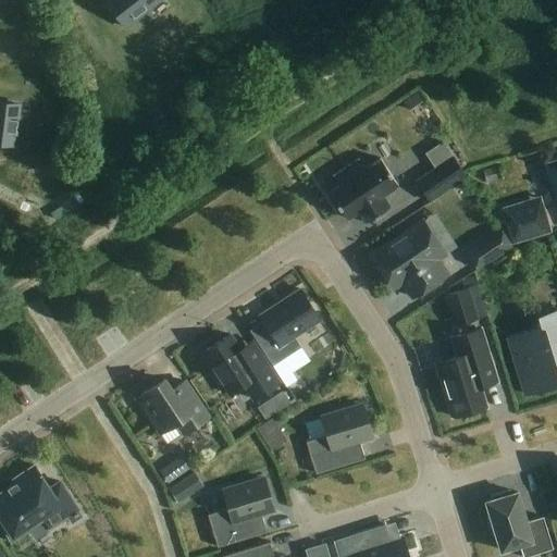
[(102,0),(125,28),(160,0),(102,0)]
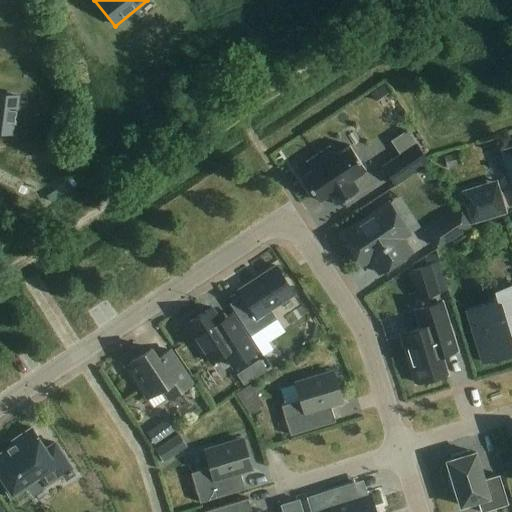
[(0,93),(0,133),(13,135),(18,96),(0,93)]
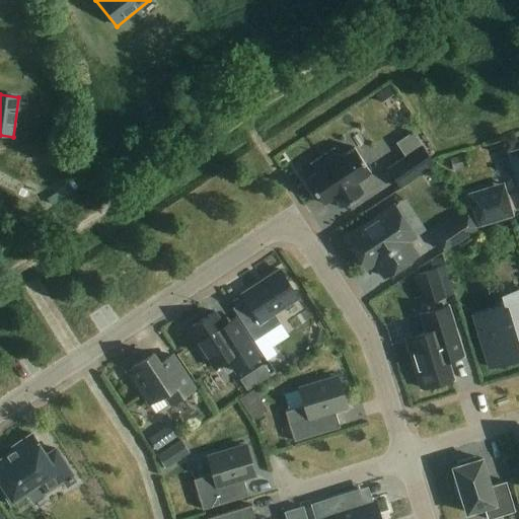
[(414,152),(387,169),(399,188),(434,165),(413,133),(404,139),(414,152)]
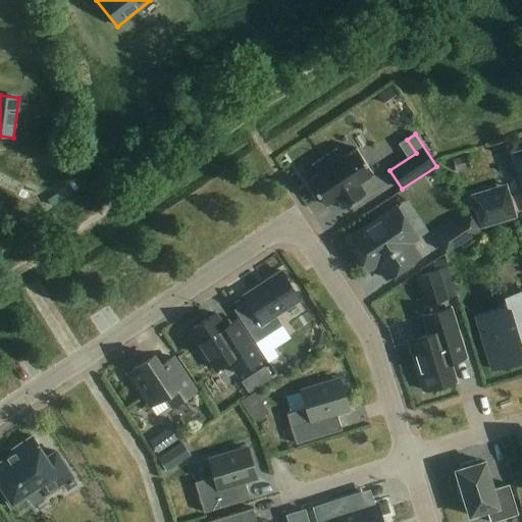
[(312,165),(314,168),(304,174),(325,206),(334,200),(342,210),(365,194),(359,184),(373,174),(356,149),(342,158),(336,150),(312,165)]
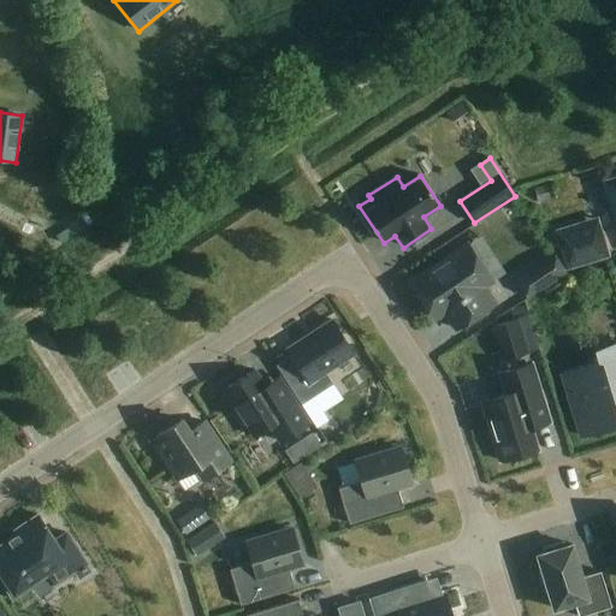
[(615,178),(603,183),(615,224),(615,178)]
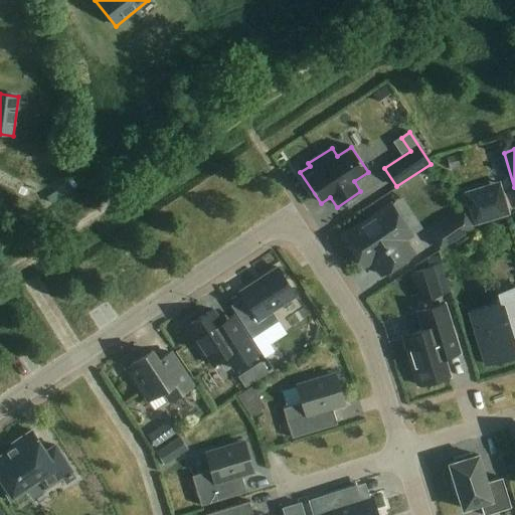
[(500,182),(463,193),(473,226),(510,215),(500,182)]
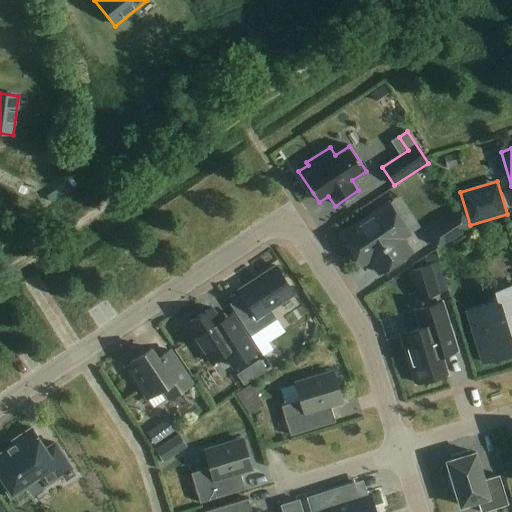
[(409,234),(389,204),(342,236),(361,266),(370,260),(379,274),(411,253),(402,239),(409,234)]
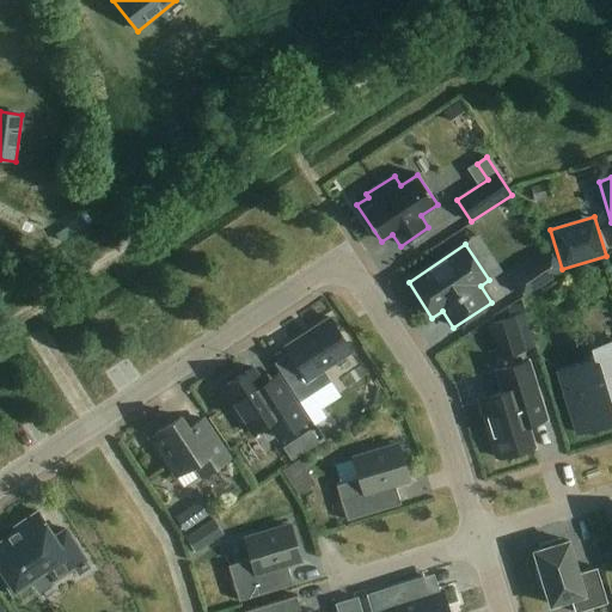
[(524,285),(531,295),(562,277),(556,265),(524,285)]
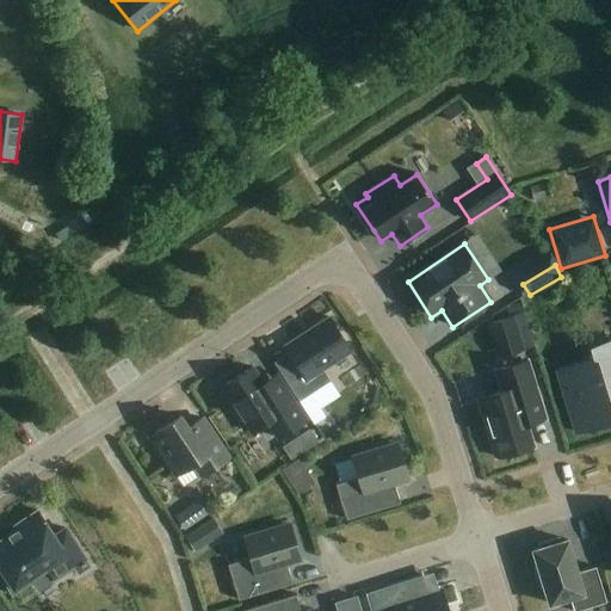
[(513,318),(487,326),(497,358),(523,351),(513,318)]
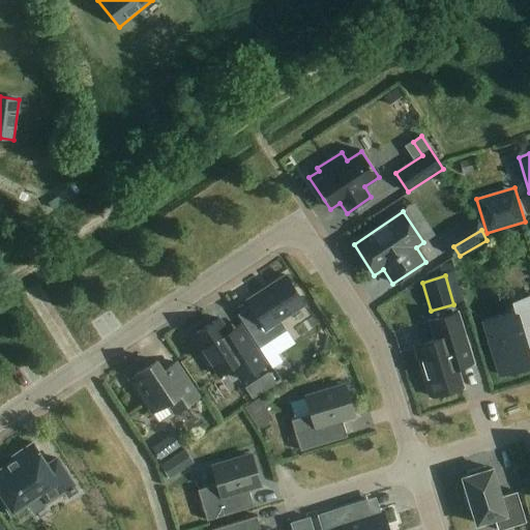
[(304,304),(286,276),(247,301),(255,312),(241,321),(260,349),(286,331),(280,321),(304,304)]
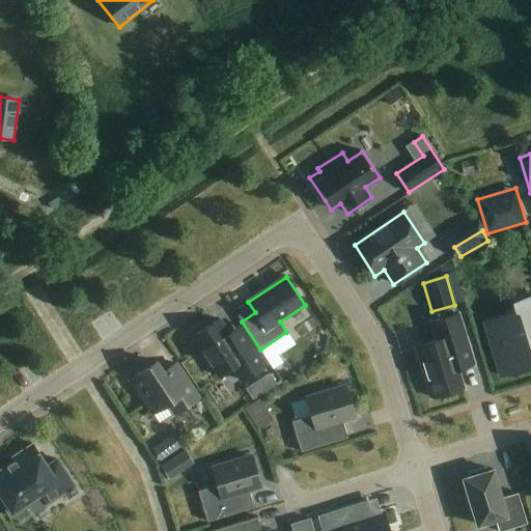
[(484,324),(500,376),(530,367),(530,357),(527,345),(530,343),(530,298),(512,303),(515,313),(484,324)]
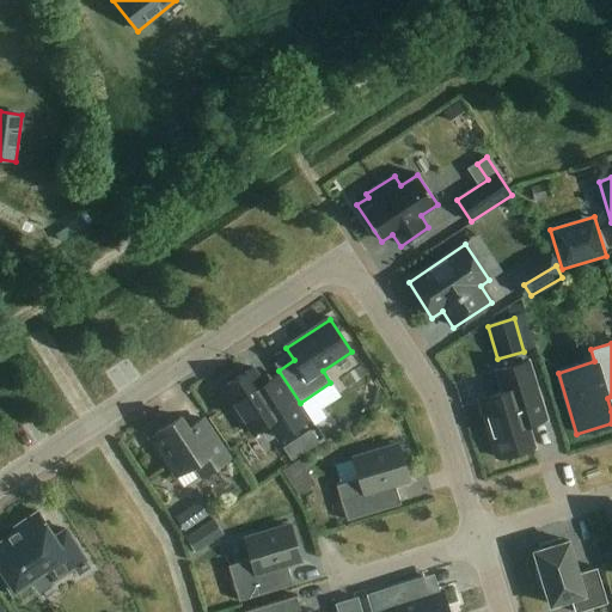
[(502,392),(478,399),(496,459),(534,447),(527,426),(545,420),(528,362),(496,372),(502,392)]
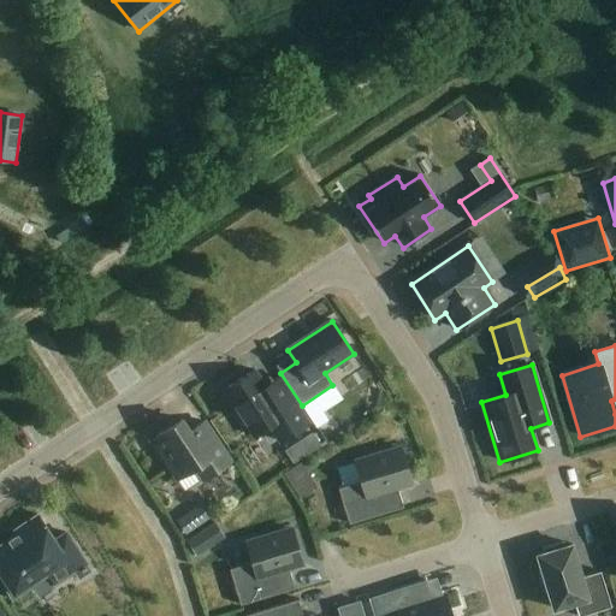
[(265,388),(254,372),(224,391),(237,412),(234,413),(248,434),(252,433),(254,437),(270,426),(280,443),(308,425),(278,379),(265,388)]
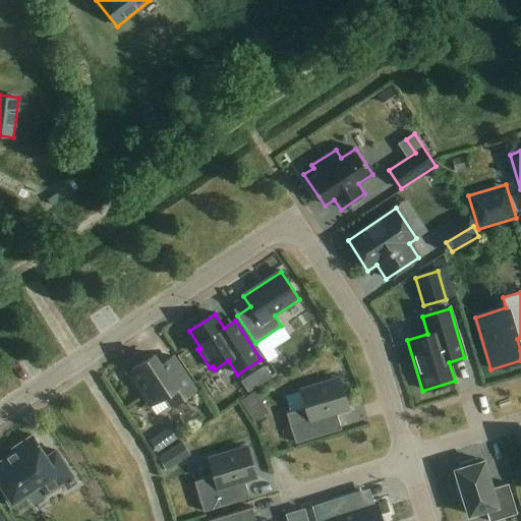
[(194,391),(173,357),(162,365),(155,355),(127,372),(150,406),(165,396),(172,406),(194,391)]
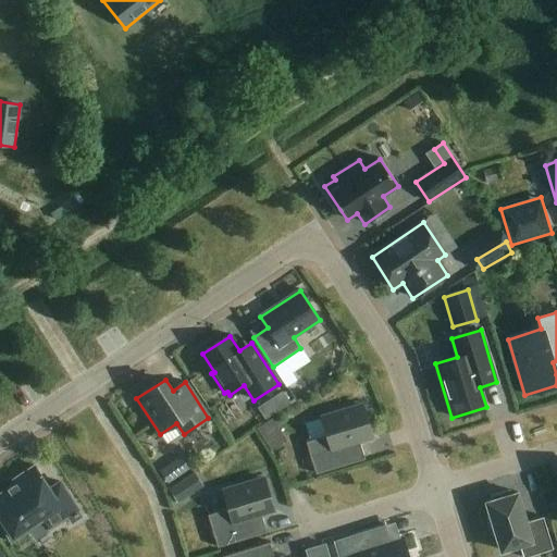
[(283,393),(270,401),(277,412),(291,405),(283,393)]
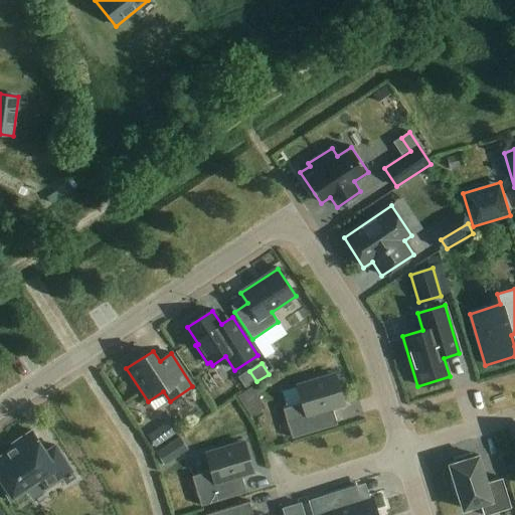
[(344,404),(335,375),(297,386),(302,402),(283,408),(292,439),(337,424),(332,408),(344,404)]
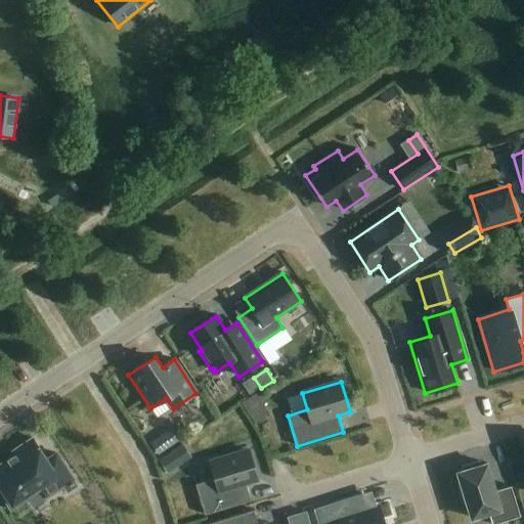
[(256,395),(242,404),(249,415),(262,405),(256,395)]
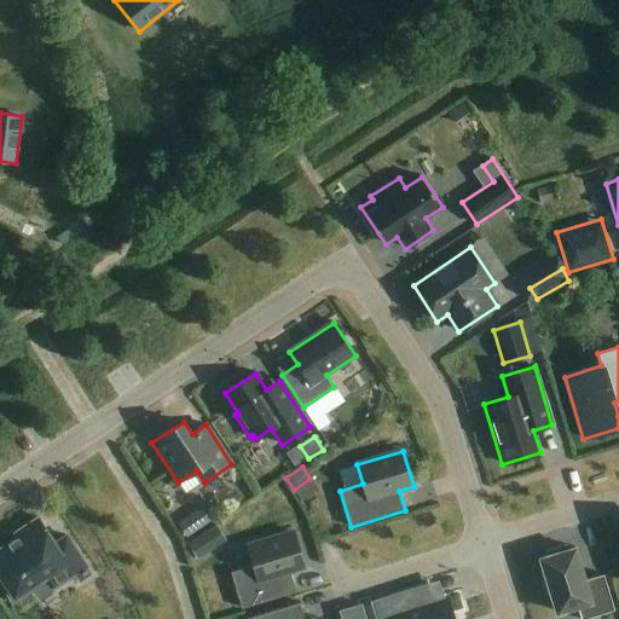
[(210,514),(186,534),(207,560),(232,539),(210,514)]
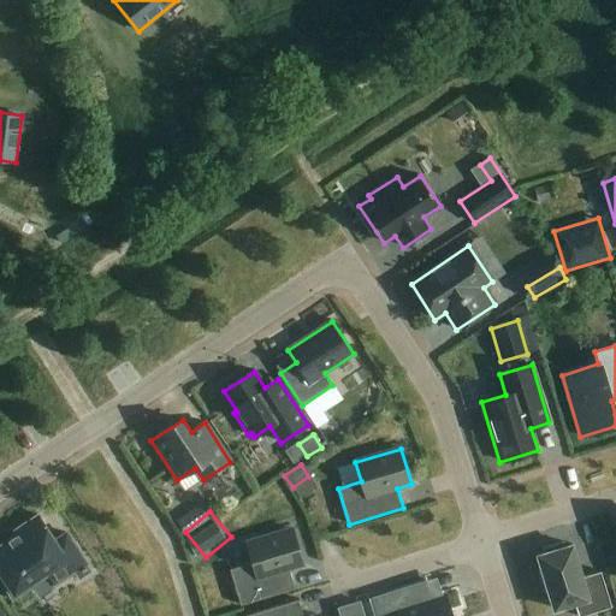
[(55,540),(39,514),(15,529),(17,534),(0,545),(0,570),(9,584),(5,586),(13,599),(30,588),(28,585),(48,572),(55,584),(75,572),(80,580),(93,570),(67,532),(55,540)]
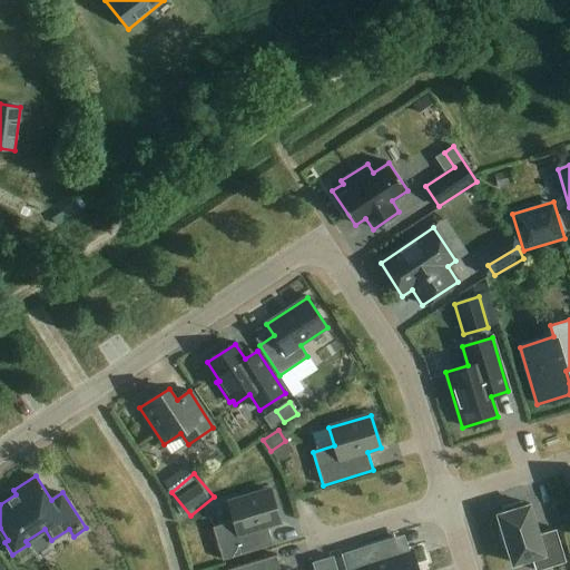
[(281,523),(271,490),(228,503),(234,521),(213,528),(223,561),(273,546),(267,527),(281,523)]
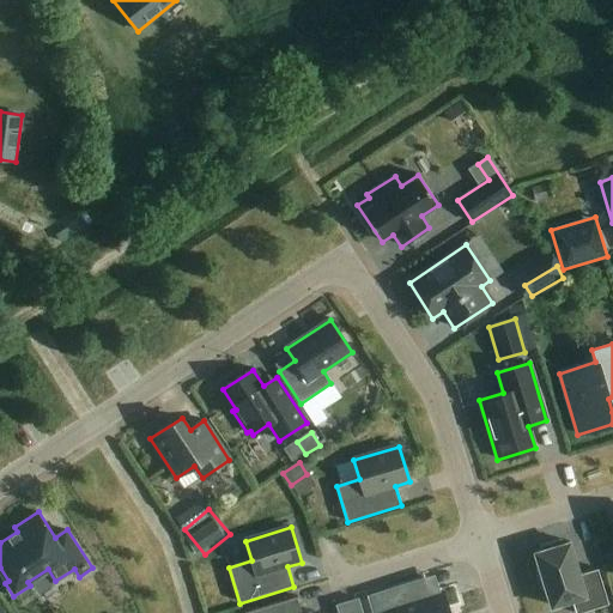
[(575,612),(581,612),(608,605),(598,570),(578,575),(569,542),(562,545),(560,540),(540,546),(542,551),(534,553),(540,570),(535,572),(540,589),(545,588),(551,607),(571,600),(575,612)]
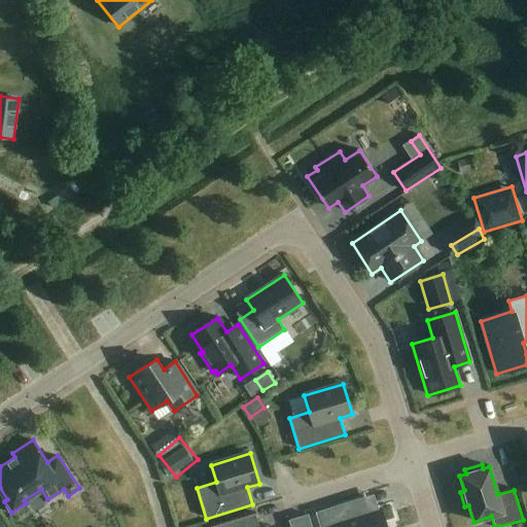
[(365,498),(318,513),(322,526),(386,526),(382,510),(370,514),(365,498)]
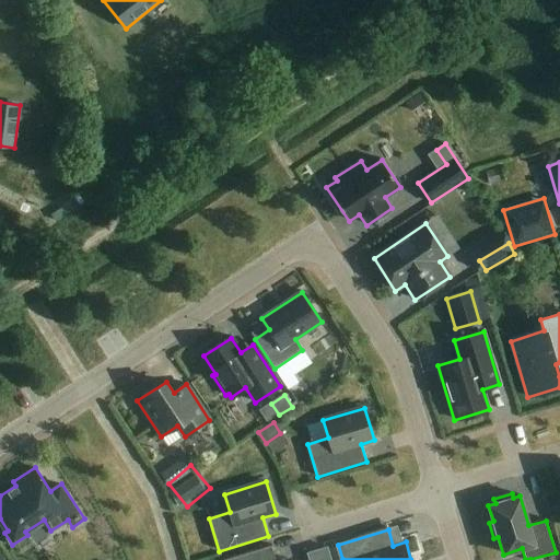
[(275,559),(271,546),(223,559),(275,559)]
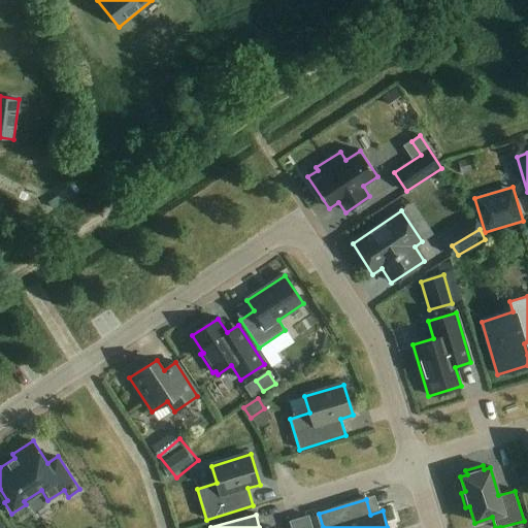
[(311,527),(308,517),(290,522),(291,527),(311,527)]
